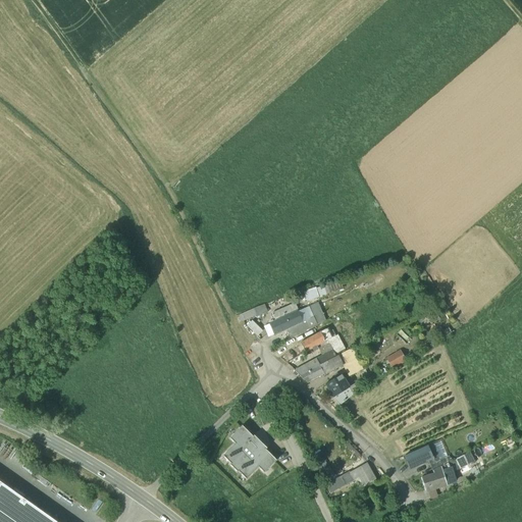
[(315,289),(304,293),(307,301),(318,297),(315,289)]
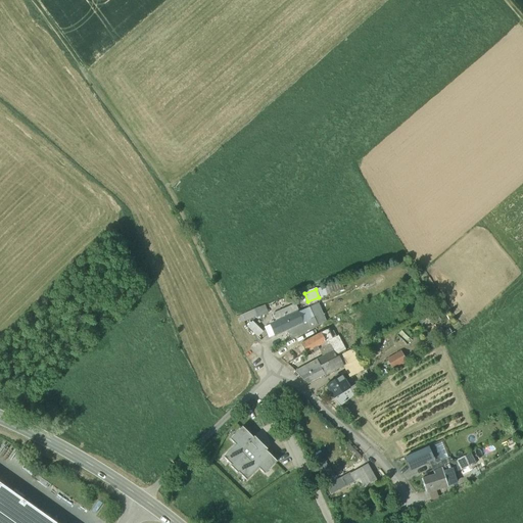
[(319,303),(298,313),(303,323),(287,330),(288,332),(300,327),(303,333),(316,327),(316,326),(327,322),(324,315),(324,314),(323,315),(319,303)]
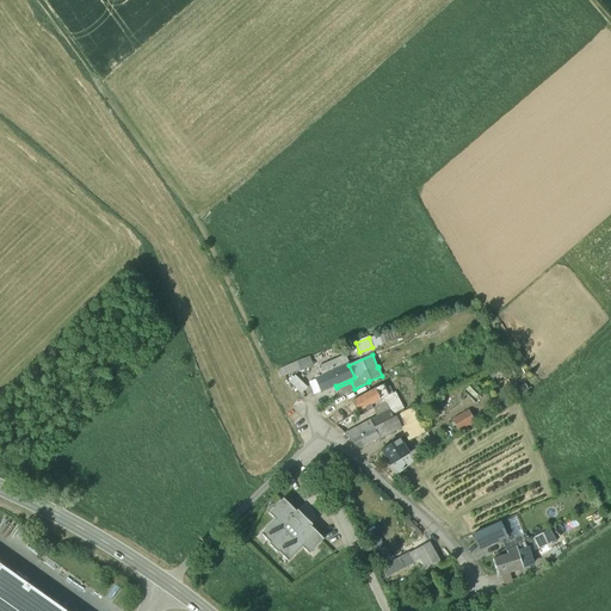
[(308,357),(298,362),(302,370),(312,365),(308,357)]
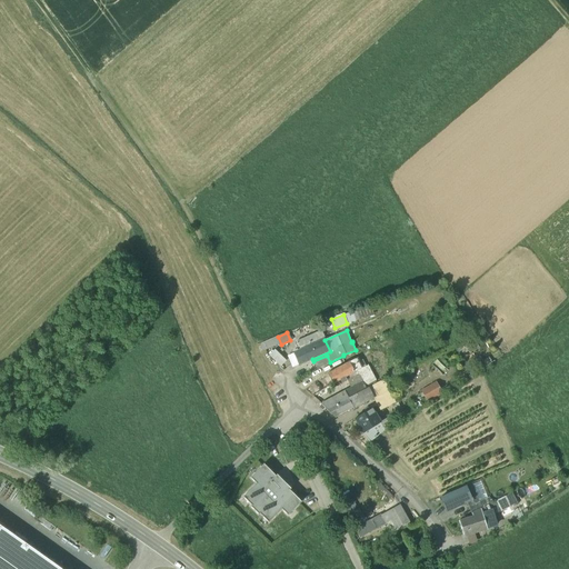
[(275,337),(262,342),(266,350),(278,345),(275,337)]
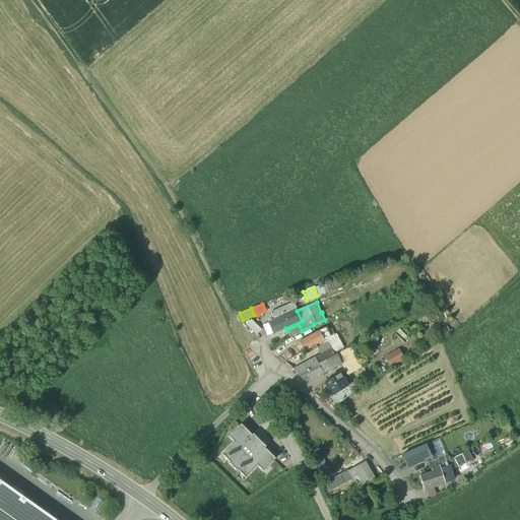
[(280,308),(271,313),(274,320),(288,315),(285,308),(280,308)]
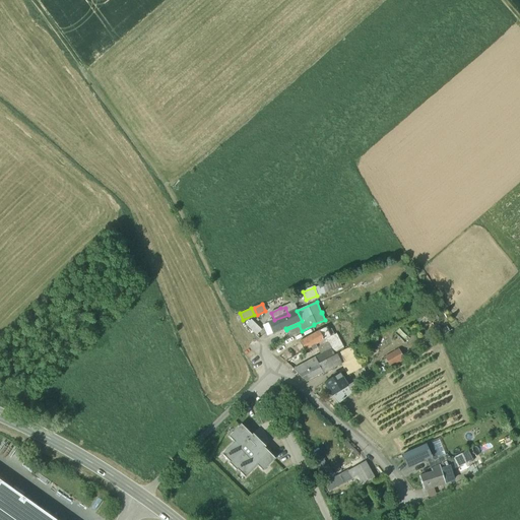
[(274,320),(268,323),(272,332),(273,333),(285,328),(302,321),(297,311),(288,315),(274,320)]
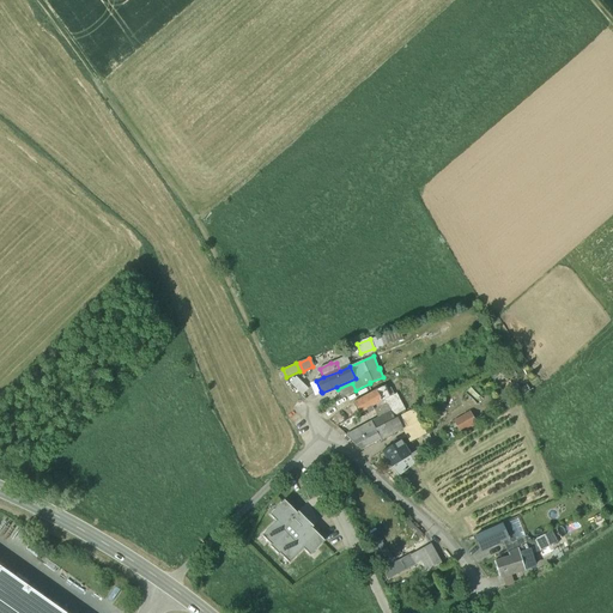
[(304,395),(311,389),(299,376),(292,383),(304,395)]
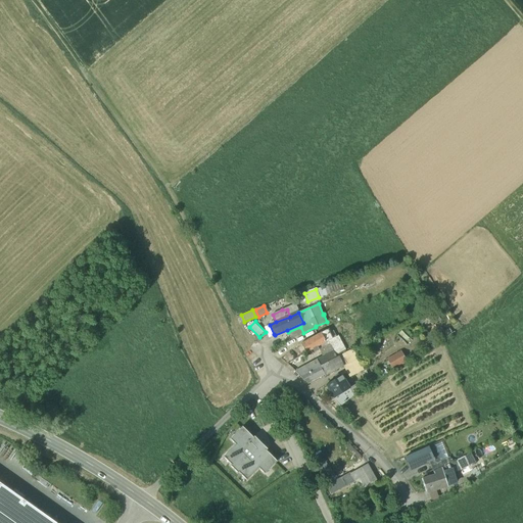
[(327,322),(316,326),(316,327),(319,334),(327,330),(328,330),(330,329),(327,322)]
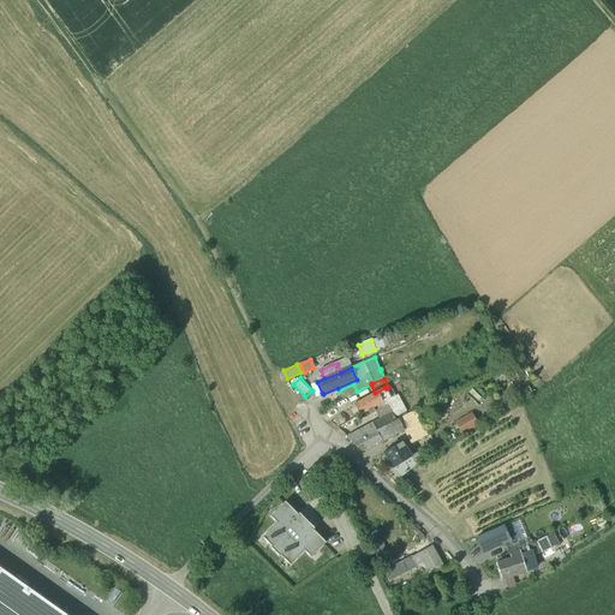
[(317,382),(311,386),(316,396),(322,393),(317,382)]
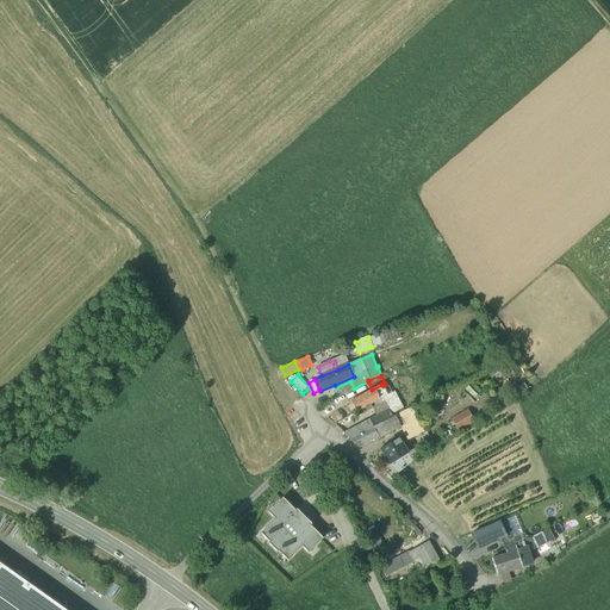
[(350,381),(336,387),(340,396),(354,388),(350,381)]
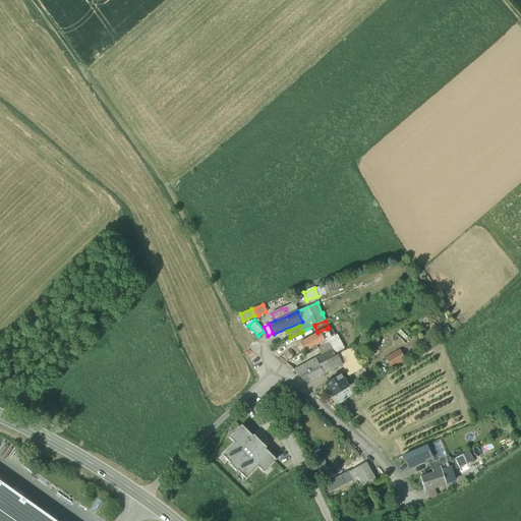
[(317,333),(300,342),(304,351),(301,352),(303,356),(317,348),(327,343),(326,341),(331,338),(327,329),(326,329),(317,333)]
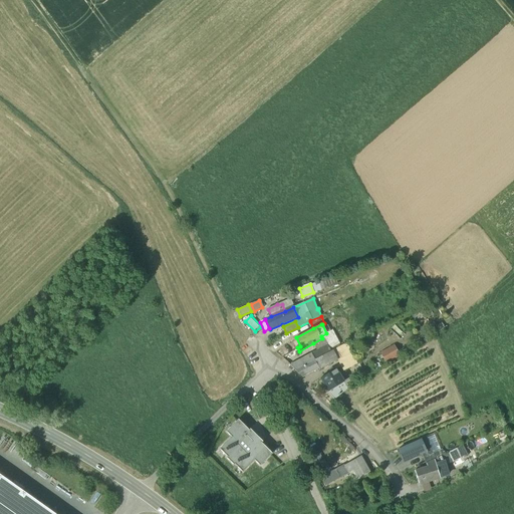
[(326,333),(321,336),(322,338),(313,343),(316,348),(317,350),(328,344),(331,350),(332,350),(340,346),(332,329),(326,333)]
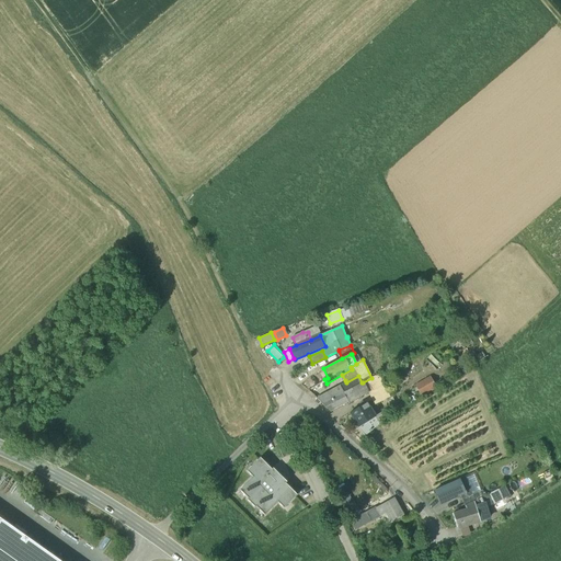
[(371,378),(363,382),(368,392),(375,404),(390,398),(378,375),(371,378)]
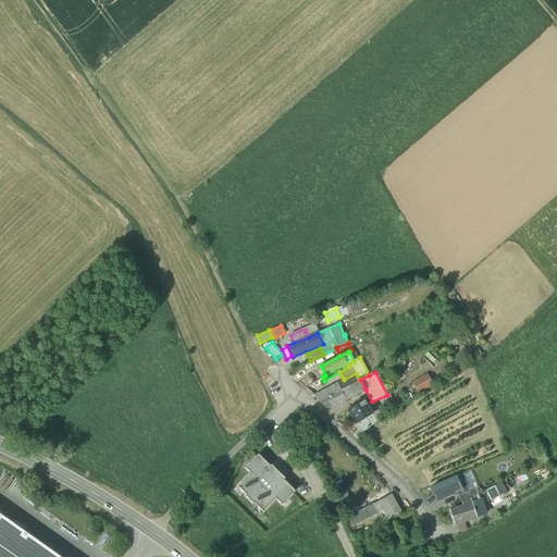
[(356,373),(344,380),(337,383),(341,390),(359,380),(356,373)]
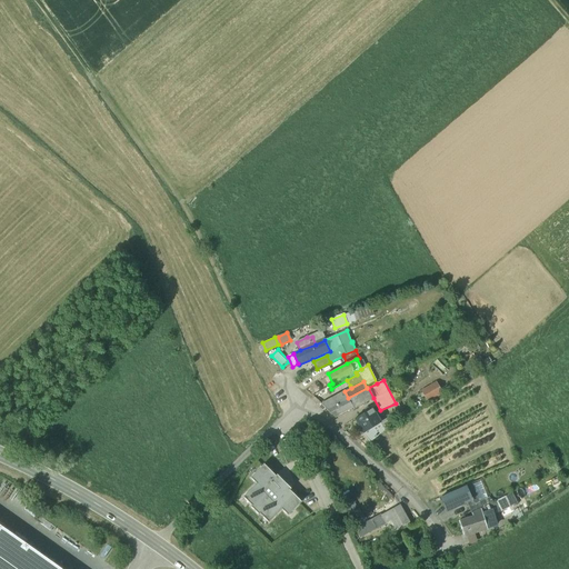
[(422,390),(428,401),(442,393),(437,383),(422,390)]
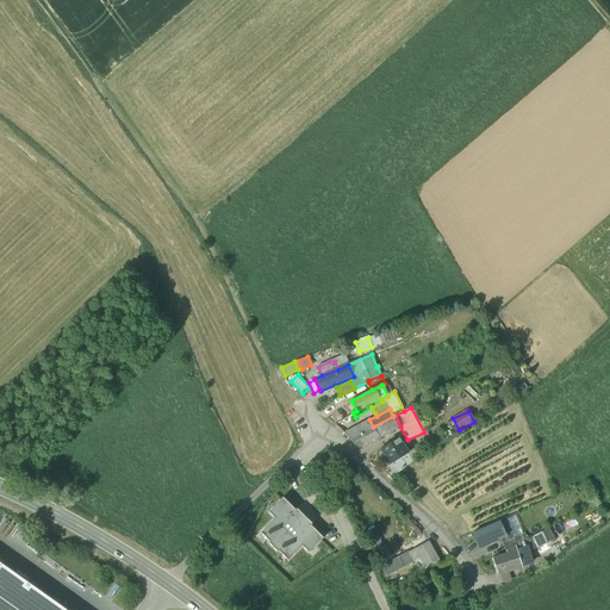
[(393,416),(373,427),(378,436),(379,439),(400,427),(394,416),(393,416)]
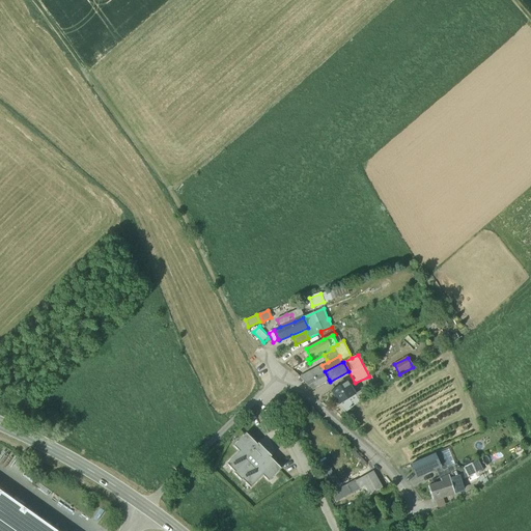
[(322,365),(300,378),(312,388),(329,380),(325,371),(322,365)]
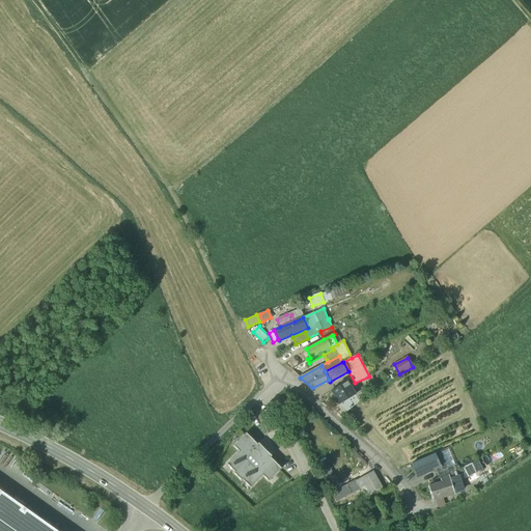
[(346,381),(331,391),(339,404),(355,395),(346,381)]
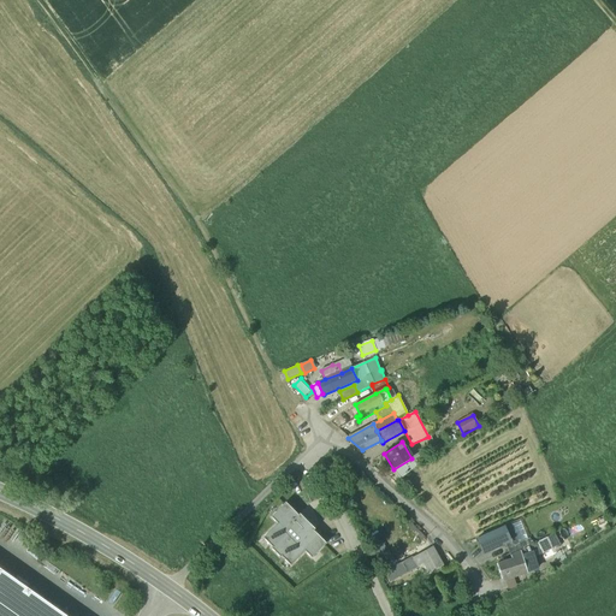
[(394,469),(392,471),(401,479),(416,466),(412,457),(394,469)]
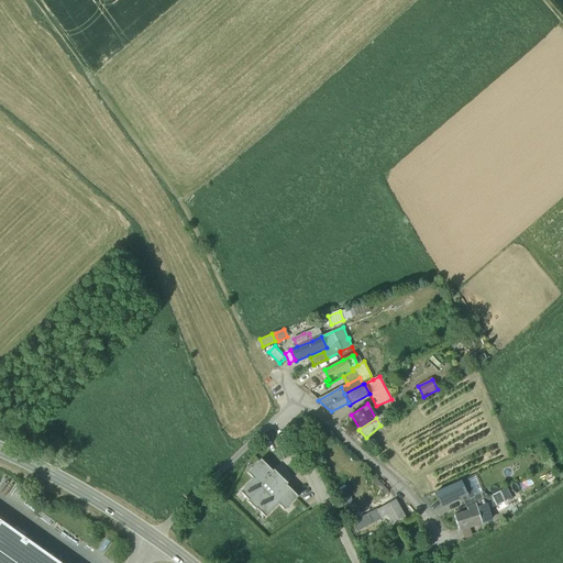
[(273,472),(261,460),(247,473),(253,478),(240,492),(266,518),(278,505),(285,511),(299,497),(286,485),(287,484),(274,470),(273,472)]
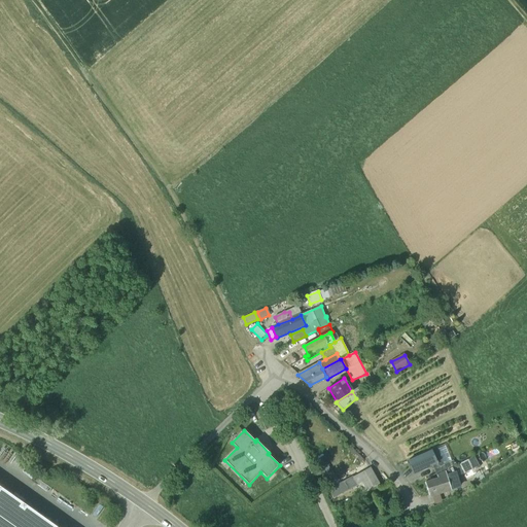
[(437,449),(432,451),(436,463),(443,461),(437,449)]
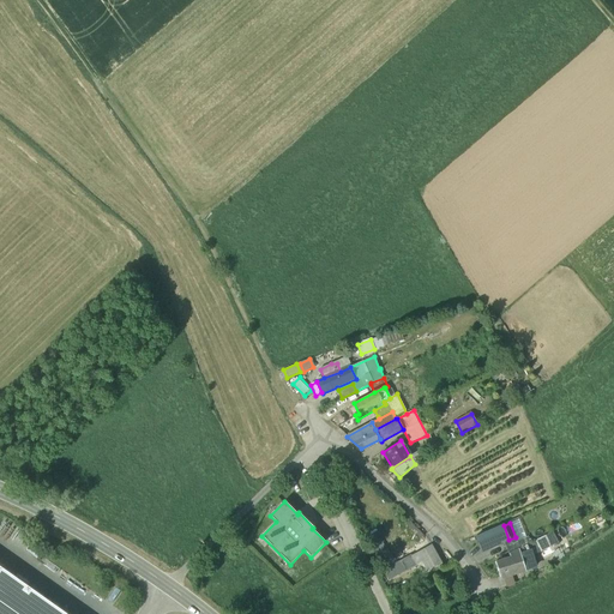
[(503,525),(476,537),(482,552),(504,542),(509,540),(504,525),(503,525)]
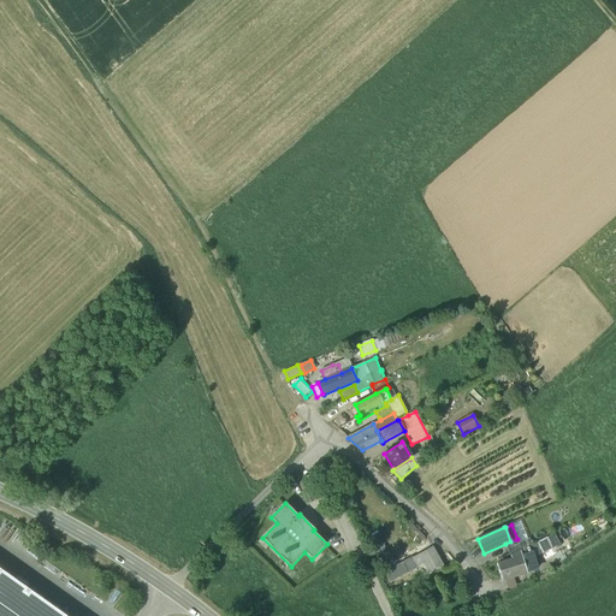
[(555,534),(548,537),(554,549),(560,545),(555,534)]
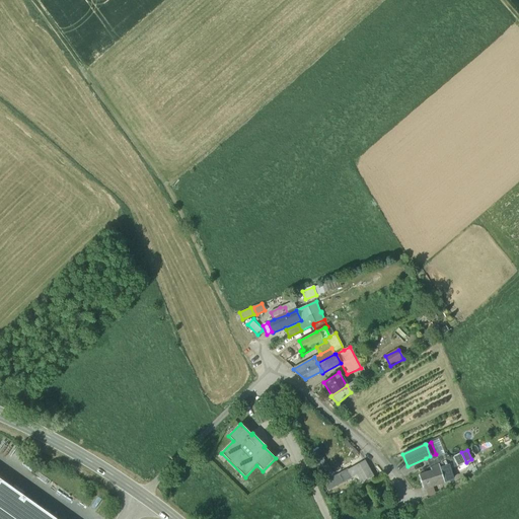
[(461,452),(451,457),(456,467),(466,462),(461,452)]
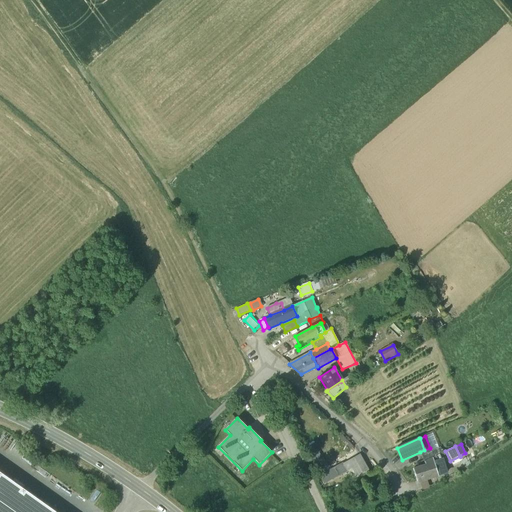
[(424,450),(420,452),(424,461),(433,458),(433,457),(430,448),(424,450)]
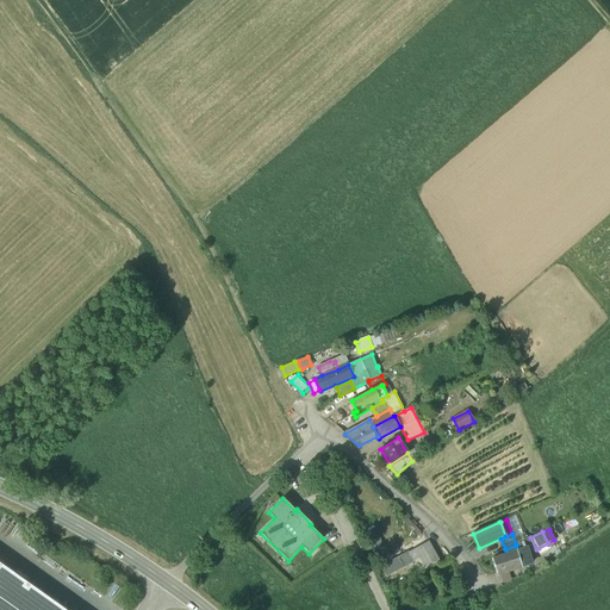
[(530,537),(524,541),(527,548),(531,547),(533,551),(536,549),(530,537)]
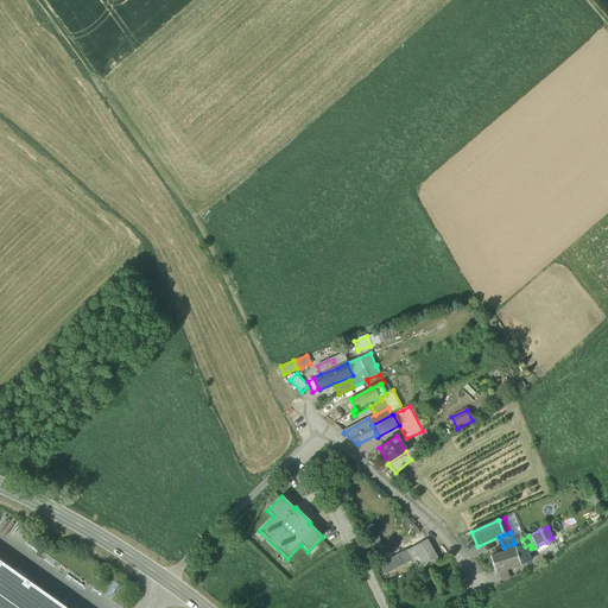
[(514,543),(514,544),(520,564),(530,561),(525,546),(523,539),(514,543)]
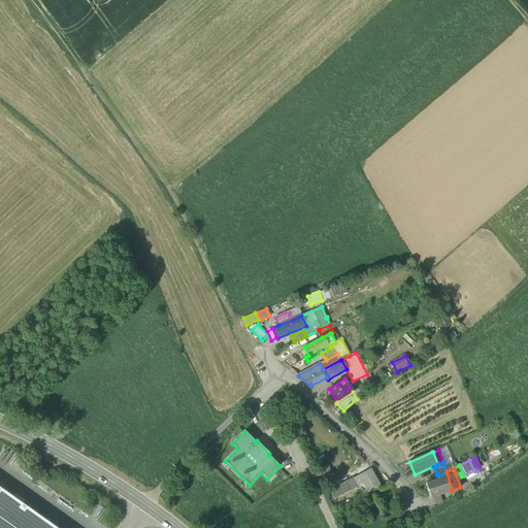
[(371,469),(331,491),(335,498),(344,492),(363,483),(367,491),(380,485),(371,469)]
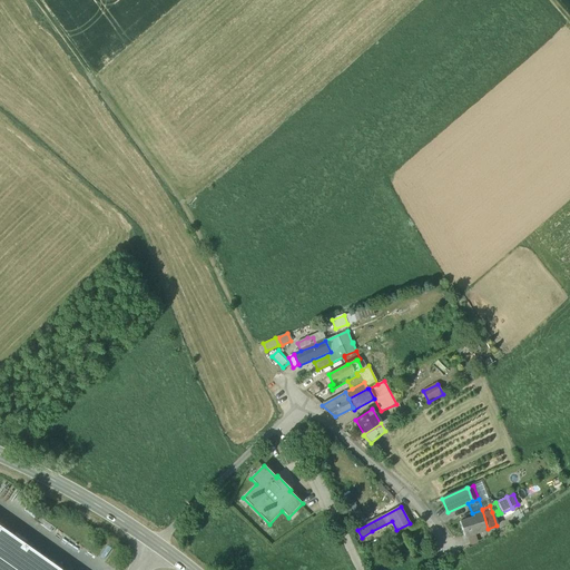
[(482,510),(472,513),(474,518),(460,522),(464,536),(488,529),(482,510)]
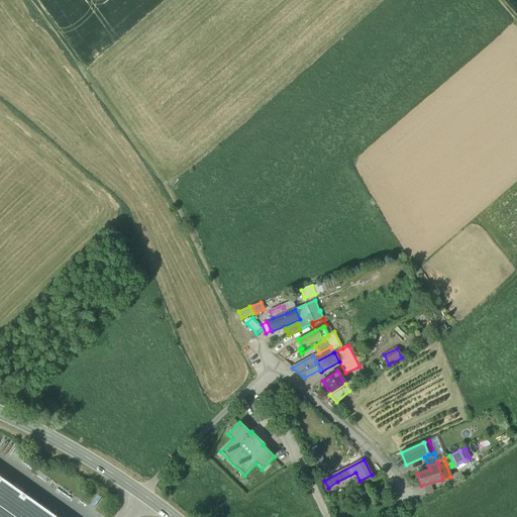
[(58,516),(0,476),(0,516),(58,516)]
